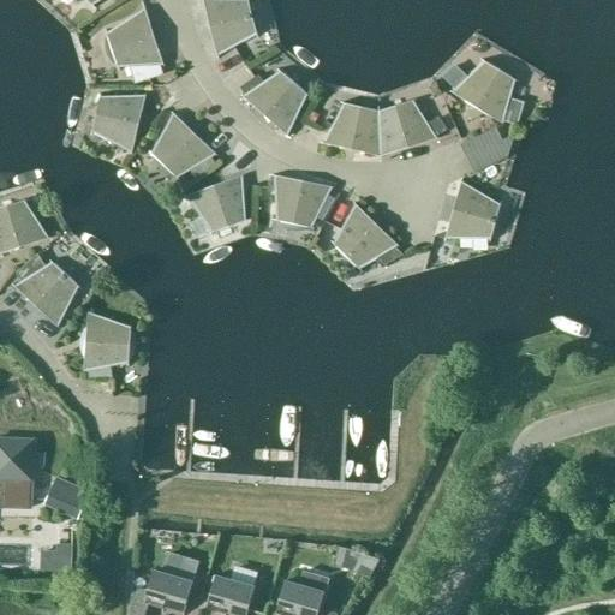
[(248,0),(243,0),(202,0),(216,57),(219,55),(225,67),(248,54),(242,43),(256,35),(248,0)]
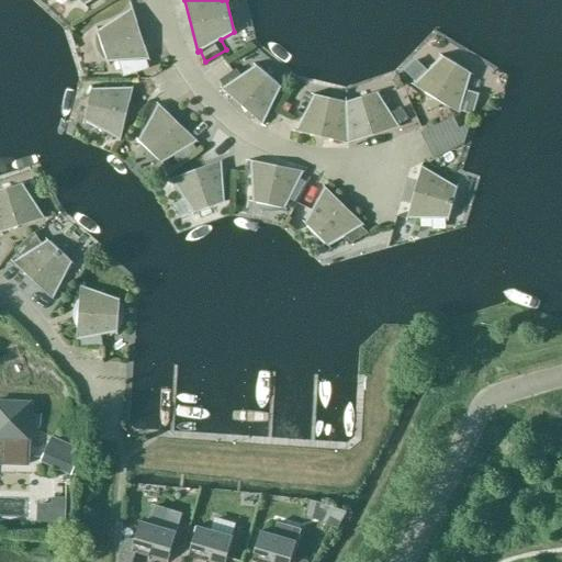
[(148,60),(132,9),(97,31),(107,63),(117,62),(122,77),(148,69),(145,60),(148,60)]
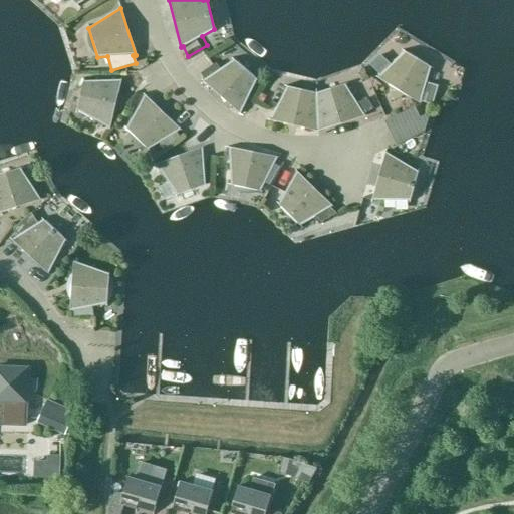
[(430,67),(405,52),(376,78),(419,103),(420,101),(432,105),(437,86),(426,83),(430,67)]
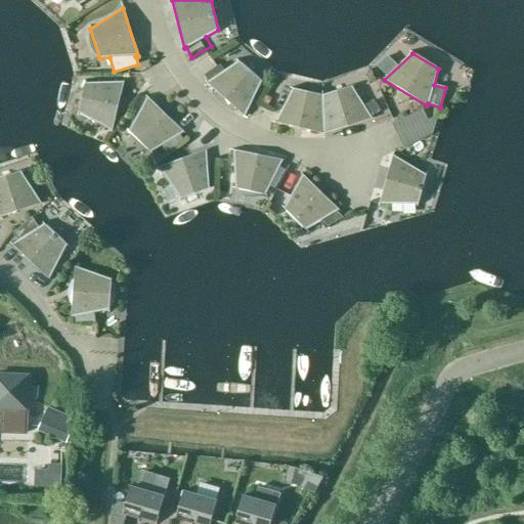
[(261,82),(237,61),(224,71),(220,64),(204,76),(208,82),(206,83),(245,116),(261,82)]
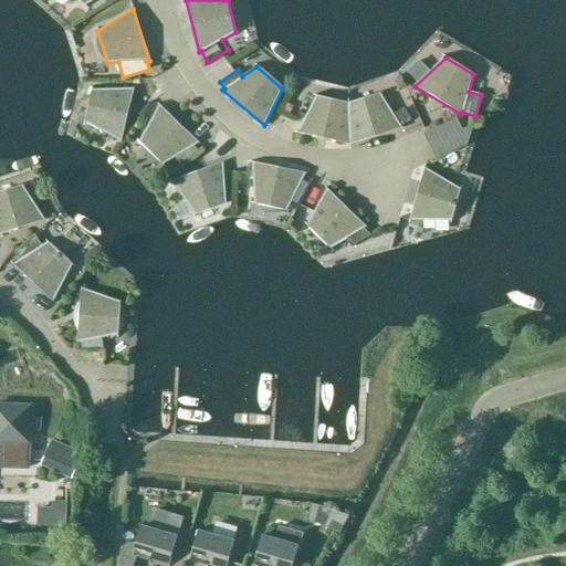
[(121,142),(133,88),(92,90),(84,122),(121,142)]
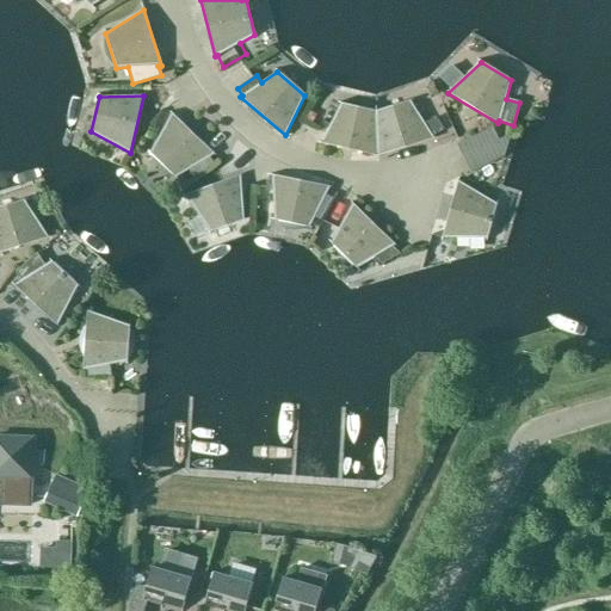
[(376,111),(377,156),(432,139),(409,100),(376,111)]
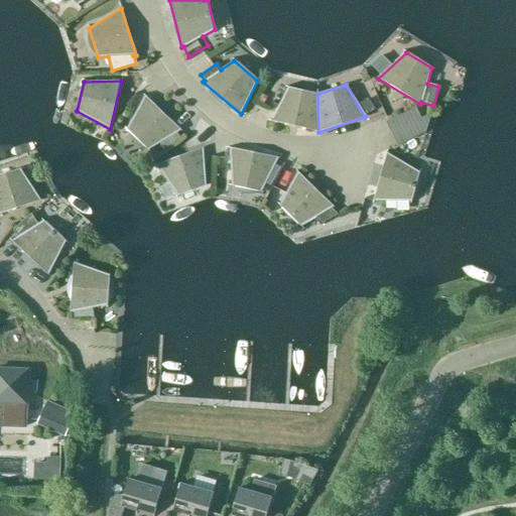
[(271,121),(318,132),(317,94),(288,88),(271,121)]
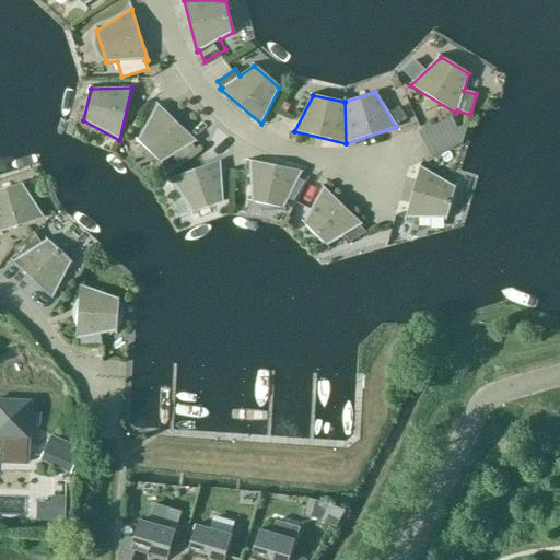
[(196,141),(158,104),(137,140),(161,163),(174,155),(179,165),(196,150),(193,143),(196,141)]
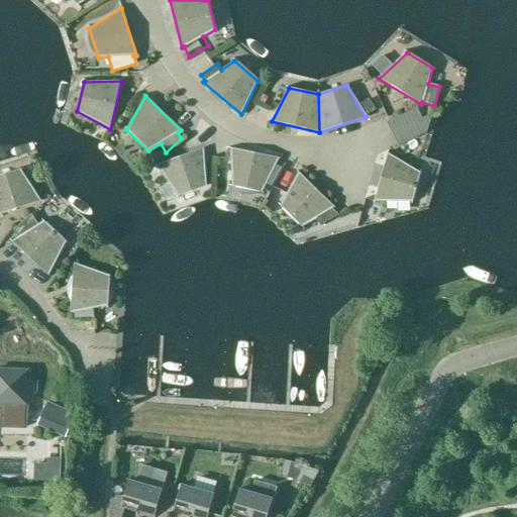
[(206,186),(202,148),(157,165),(177,197),(206,186)]
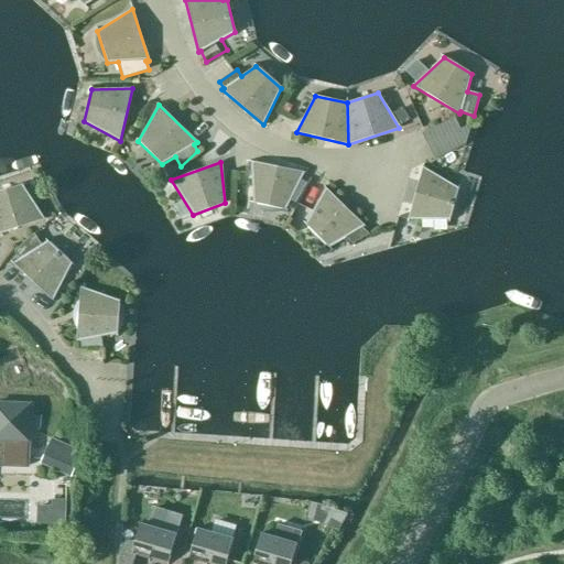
[(304,173),(250,162),(252,203),(285,209),(304,173)]
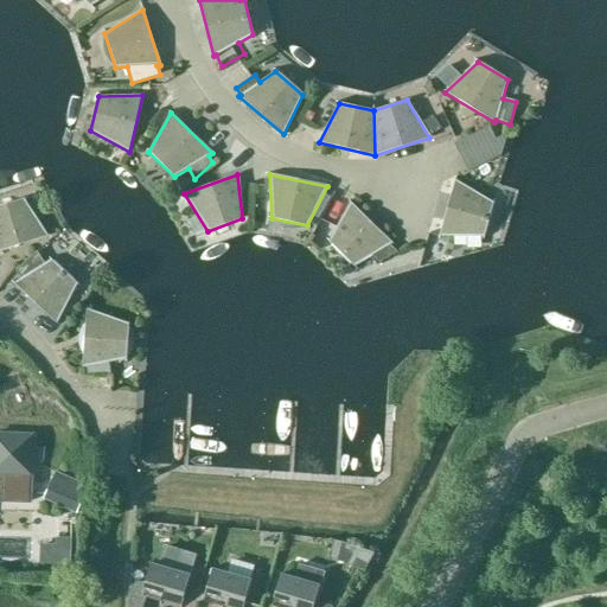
[(493,203),(454,180),(439,236),(484,237),(493,203)]
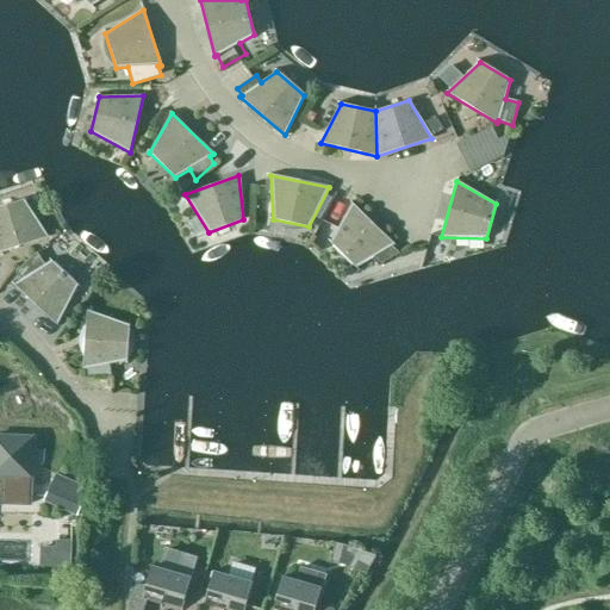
[(0,251),(48,237),(24,199),(0,206),(0,251)]
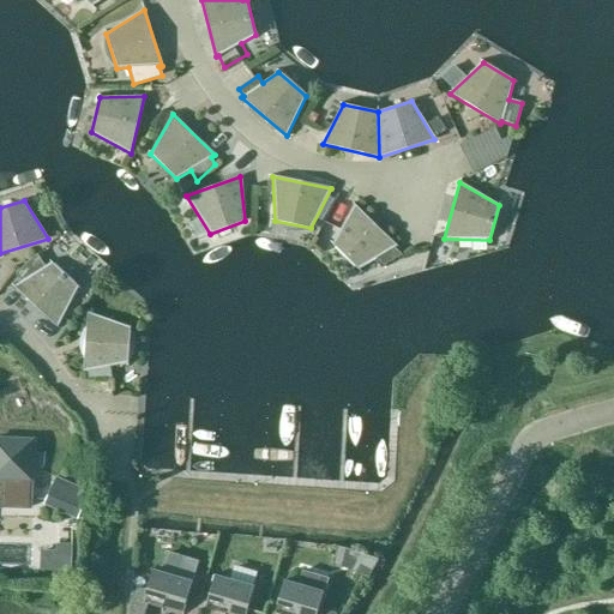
[(397,246),(354,205),(332,245),(357,270),(377,258),(384,265),(401,254),(393,248),(397,246)]
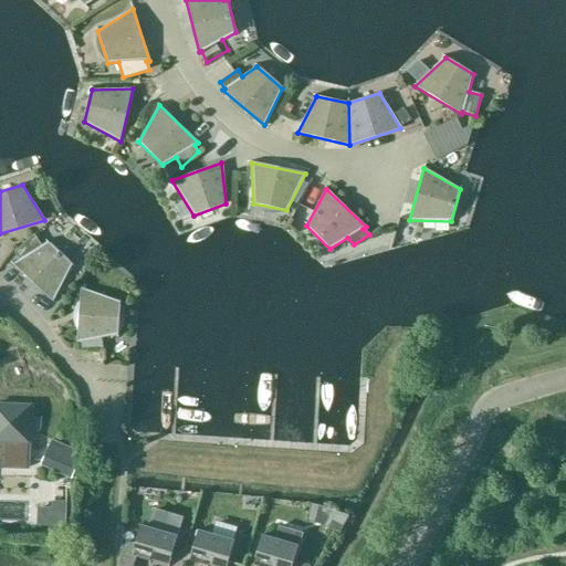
[(41,247),(33,234),(14,252),(20,260),(12,264),(52,301),(72,264),(48,242),(41,247)]
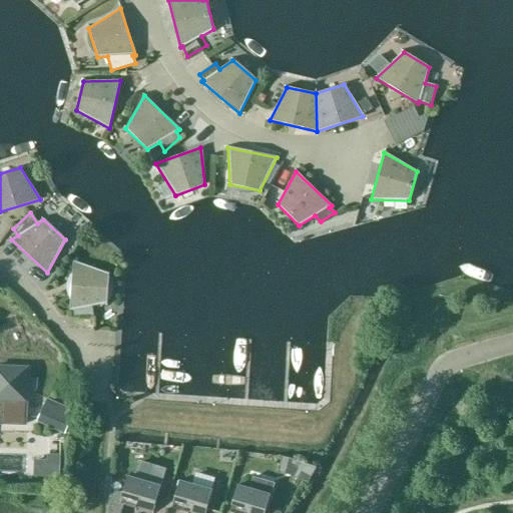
[(108,274),(72,262),(69,311),(71,310),(73,317),(93,317),(91,307),(106,304),(108,274)]
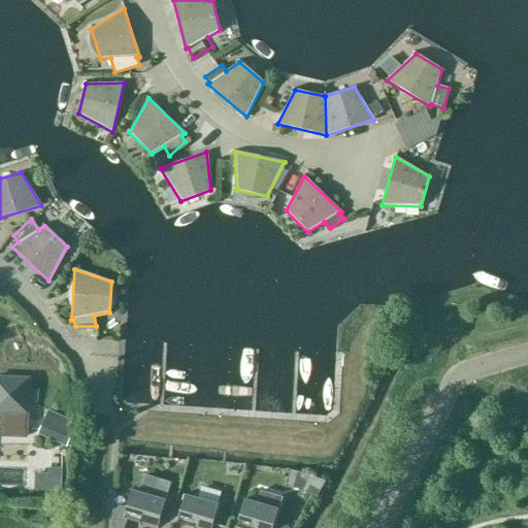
[(0,434),(3,435),(4,411),(26,413),(27,380),(0,377),(0,434)]
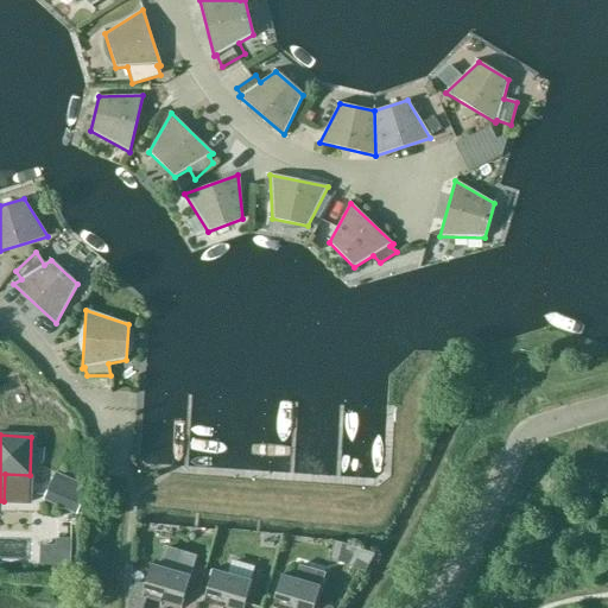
[(81,483),(67,477),(63,486),(58,483),(50,504),(76,514),(84,495),(77,492),(81,483)]
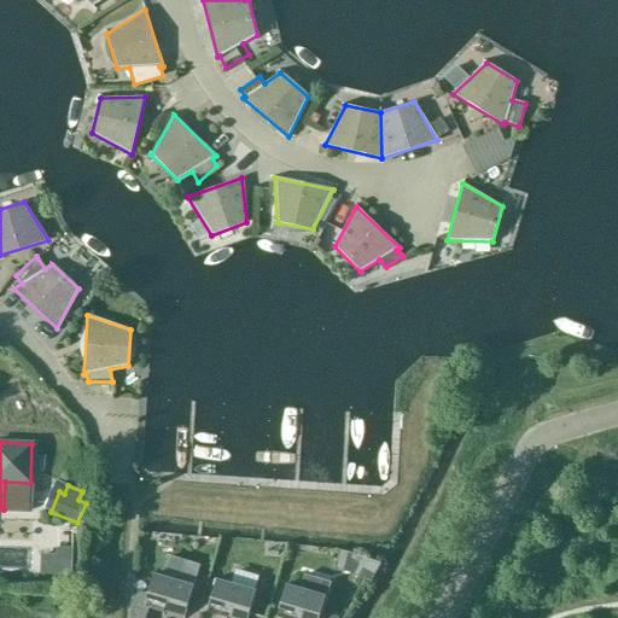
[(192,586),(153,573),(146,598),(165,604),(163,611),(184,617),(186,608),(187,610),(196,579),(194,578),(192,586)]
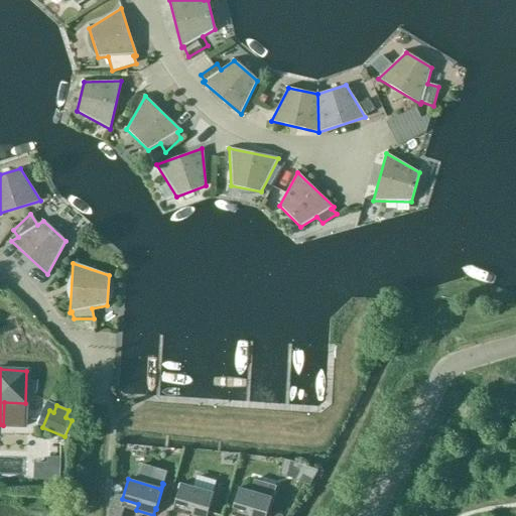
[(250,491),(238,488),(232,508),(248,513),(247,515),(266,515),(275,486),(253,480),(250,491)]
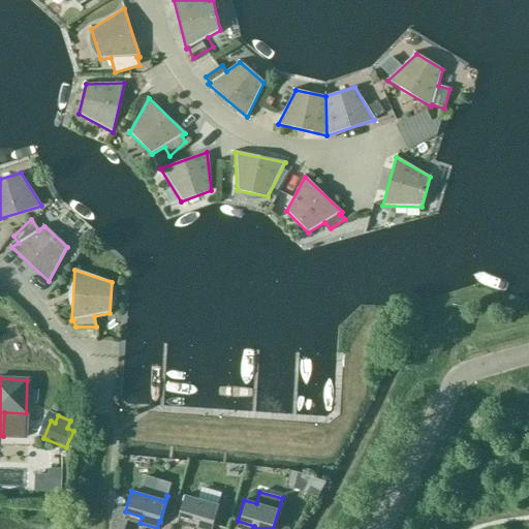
[(213,526),(221,500),(219,500),(218,505),(184,496),(178,517),(194,521),(193,527),(199,528),(212,528),(213,526)]
